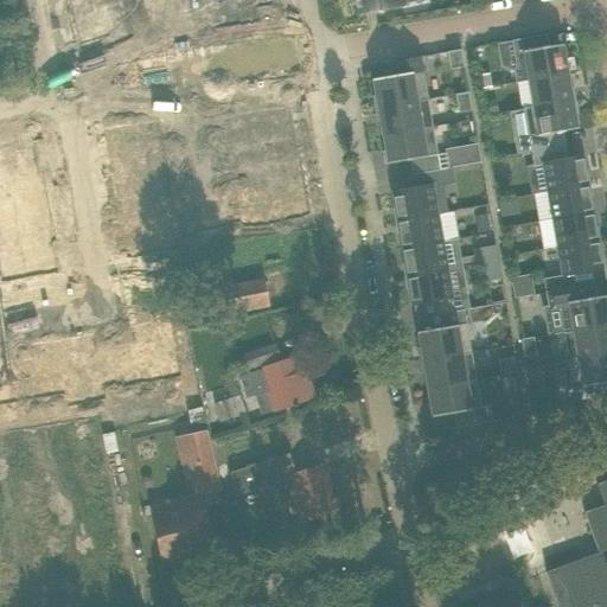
[(120,0),(114,0),(76,8),(80,27),(125,19),(120,0)]
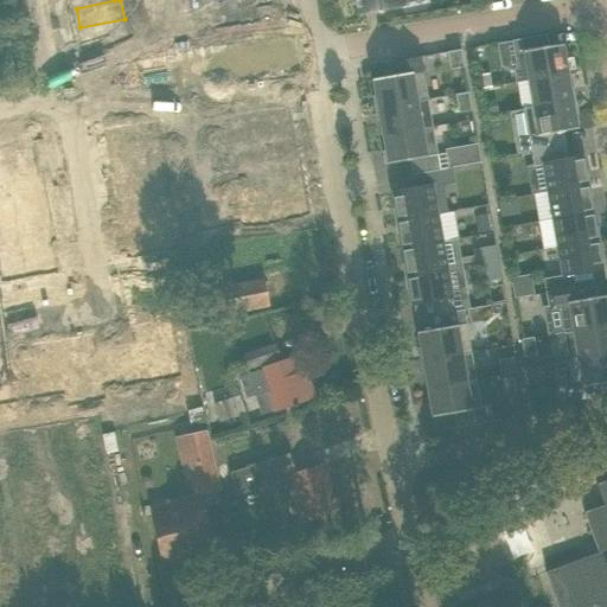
[(218,0),(219,7),(219,10),(221,10),(223,24),(254,18),(251,5),(266,2),(264,0),(218,0)]
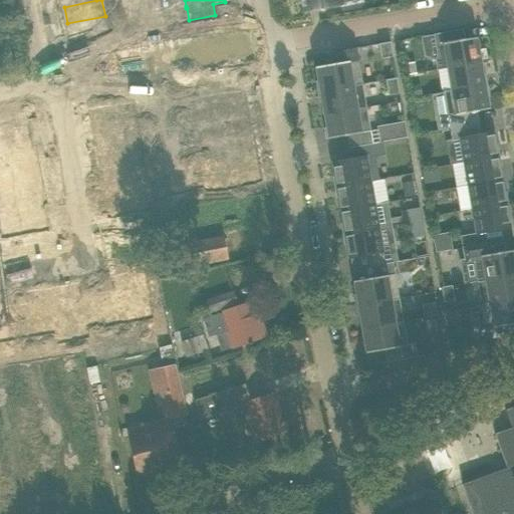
[(299,0),(302,11),(341,4),(339,0),(299,0)]
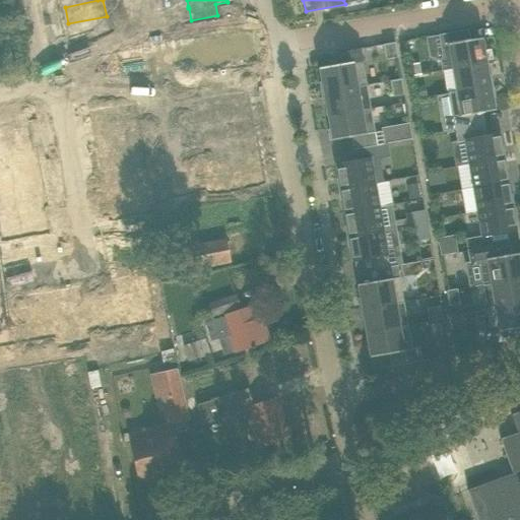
[(134,10),(124,12),(126,22),(135,21),(134,10)]
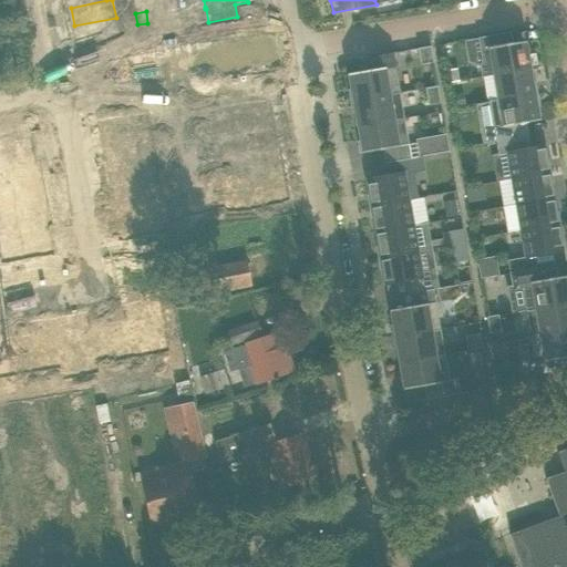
[(165,14),(154,17),(156,31),(167,29),(165,14)]
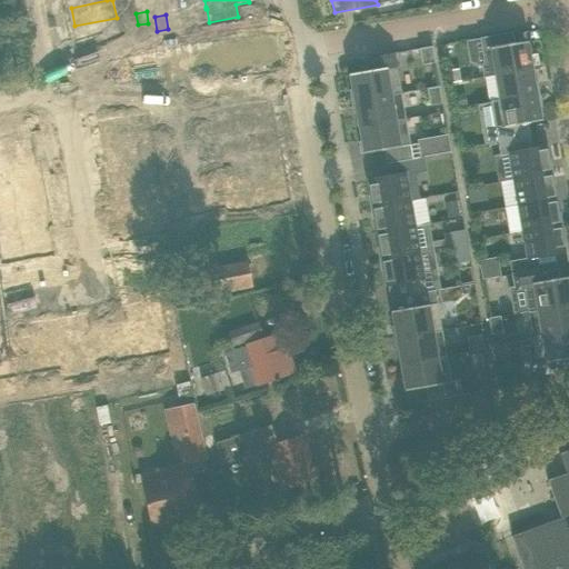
[(117,18),(75,26),(78,46),(120,37),(117,18)]
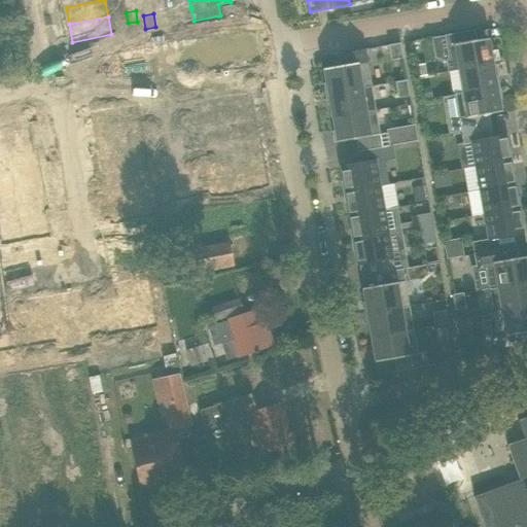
[(492,64),(490,51),(493,51),(490,38),(476,41),(473,30),(444,36),(447,56),(445,62),(447,73),(458,71),(458,70),(492,64)]
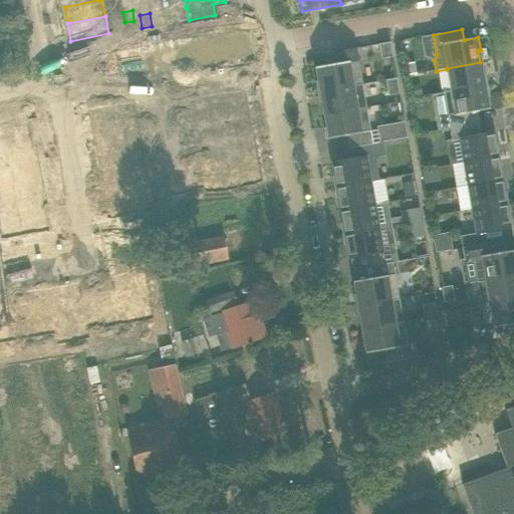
[(393,56),(391,43),(390,42),(379,44),(381,57),(393,56)]
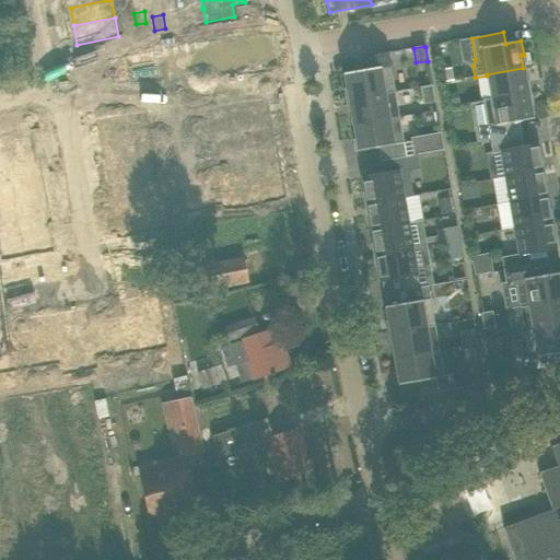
[(394,92),(389,66),(343,74),(346,88),(342,89),(345,101),(394,92)]
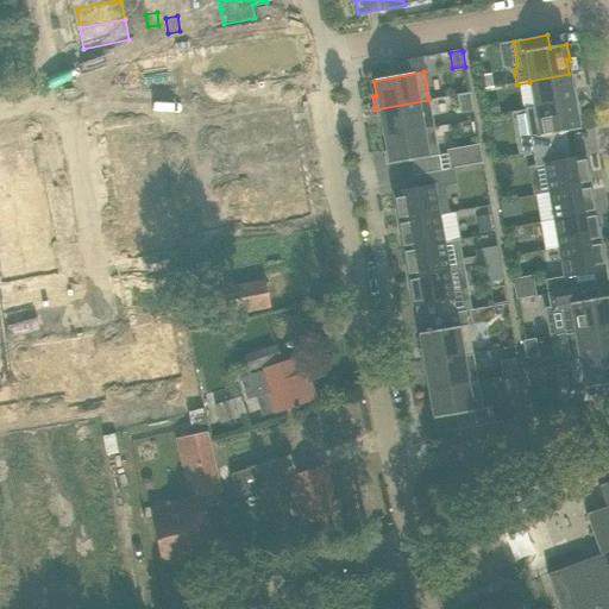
[(577,101),(575,87),(571,88),(569,74),(529,81),(529,82),(534,107),(534,108),(577,101)]
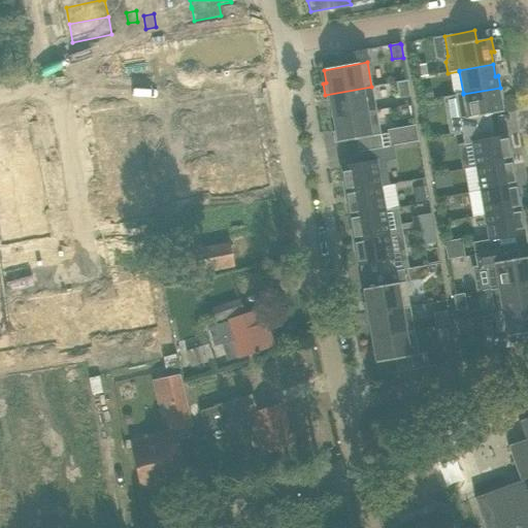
[(409,95),(407,80),(397,81),(400,97),(409,95)]
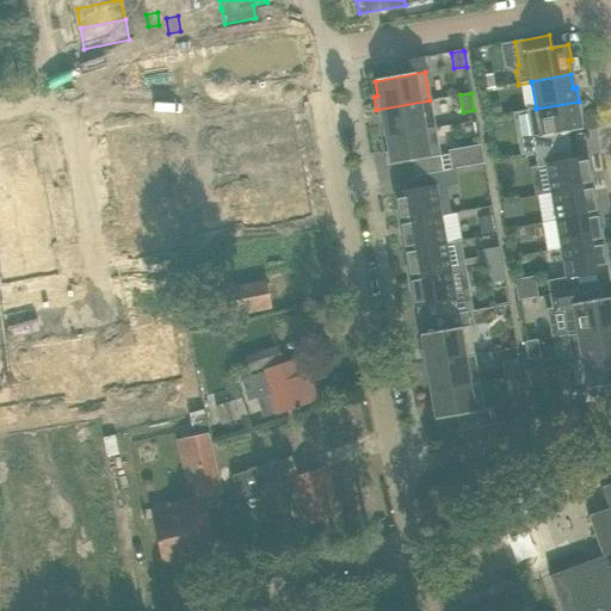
[(434,128),(430,100),(376,110),(378,123),(382,123),(384,137),(434,128)]
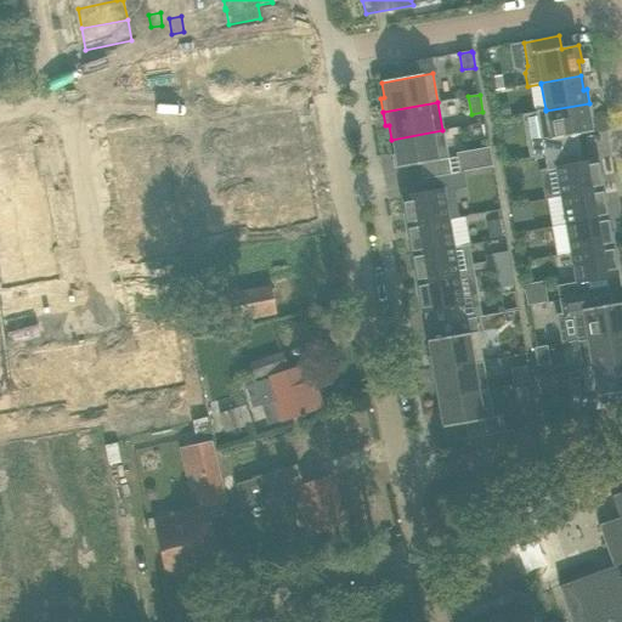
[(543,156),(571,151),(569,137),(592,133),(588,117),(592,117),(589,103),(546,111),(546,109),(536,112),(543,156)]
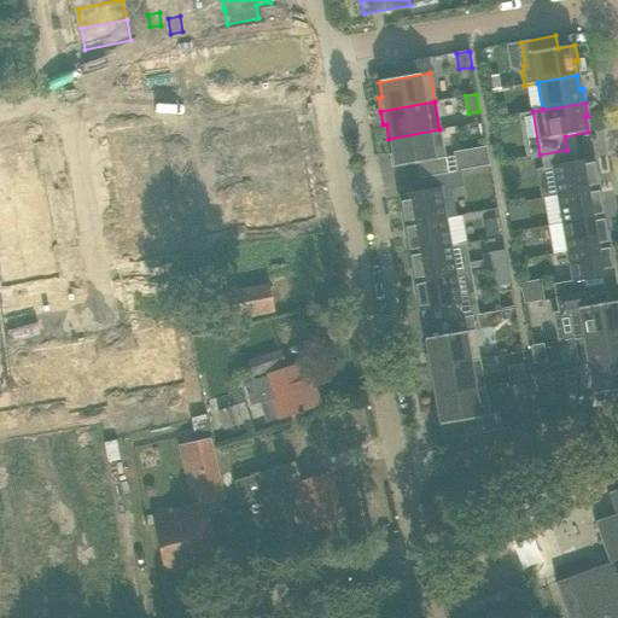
[(290,116),(238,124),(242,150),(295,141),(290,116)]
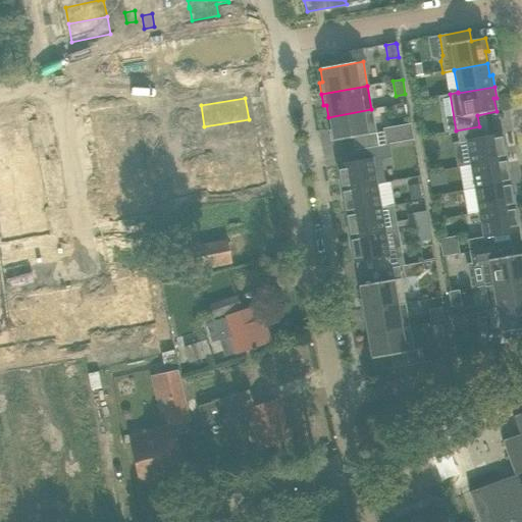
[(133,107),(94,114),(97,133),(136,125),(133,107)]
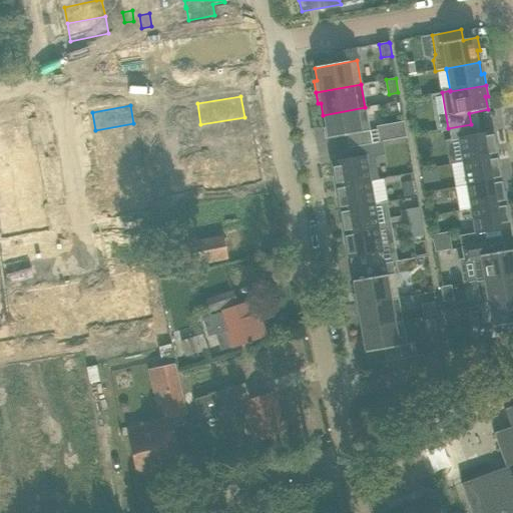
[(161,106),(153,107),(155,119),(163,118),(161,106)]
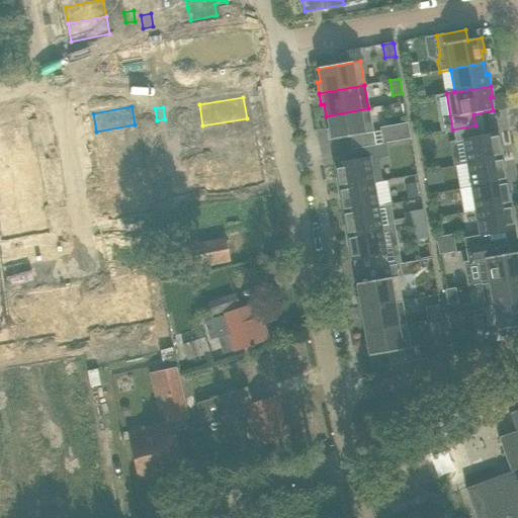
[(373,133),(368,108),(326,116),(328,128),(326,128),(328,141),(373,133)]
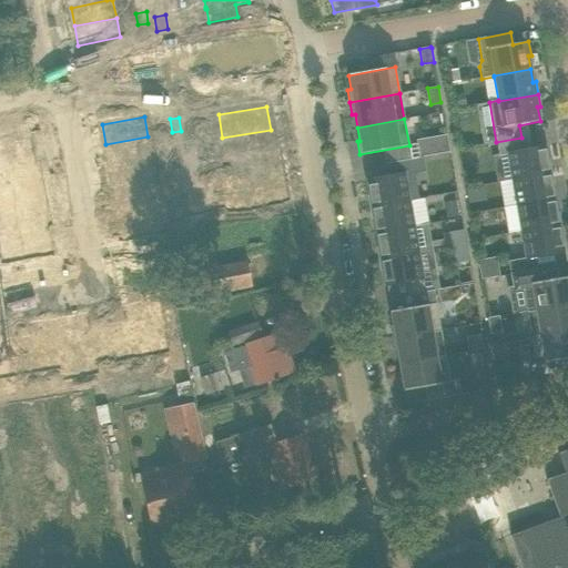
[(196,129),(188,131),(190,144),(199,142),(196,129)]
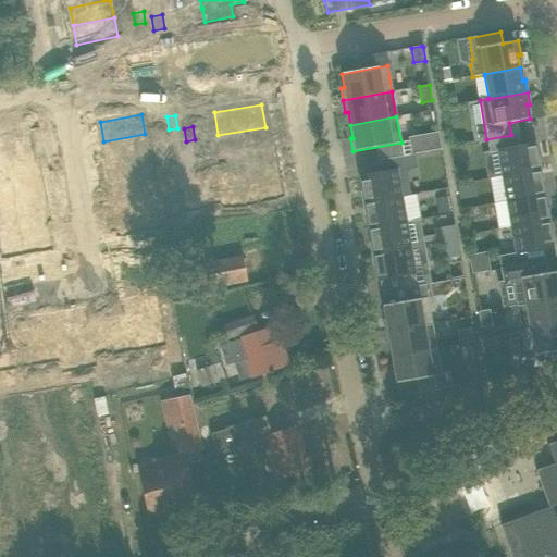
[(265,127),(218,135),(222,158),(227,158),(270,150),(265,127)]
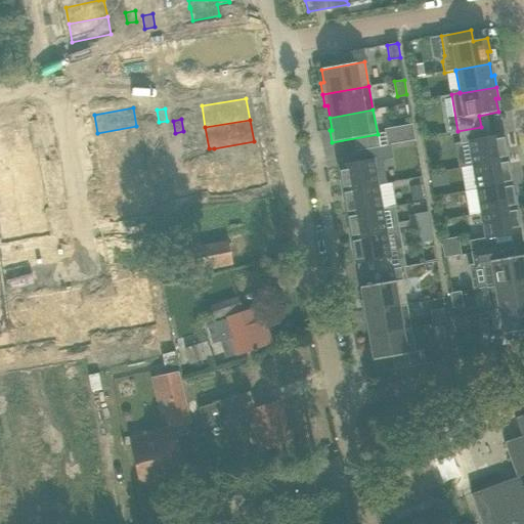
[(167,121),(159,122),(161,134),(169,132),(167,121)]
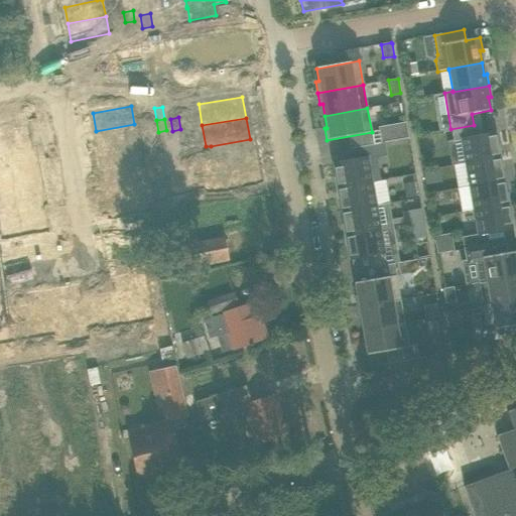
[(406,121),(379,126),(381,142),(409,137),(406,121)]
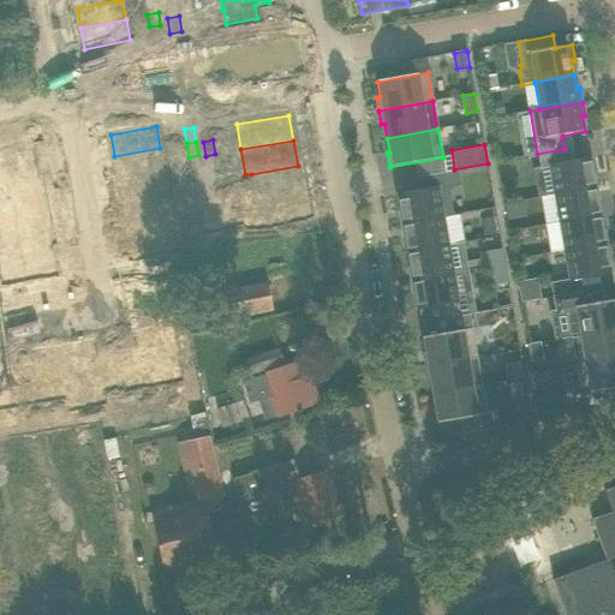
[(160,148),(114,156),(118,175),(163,167),(160,148)]
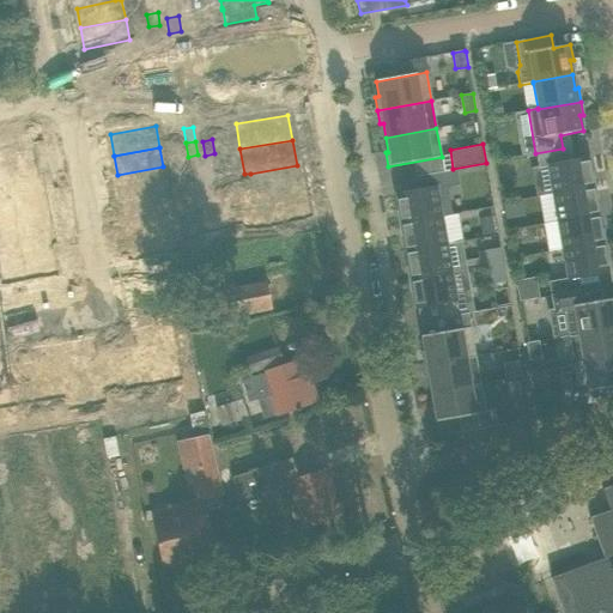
[(565,162),(563,149),(535,153),(539,169),(547,167),(552,194),(593,187),(588,158),(565,162)]
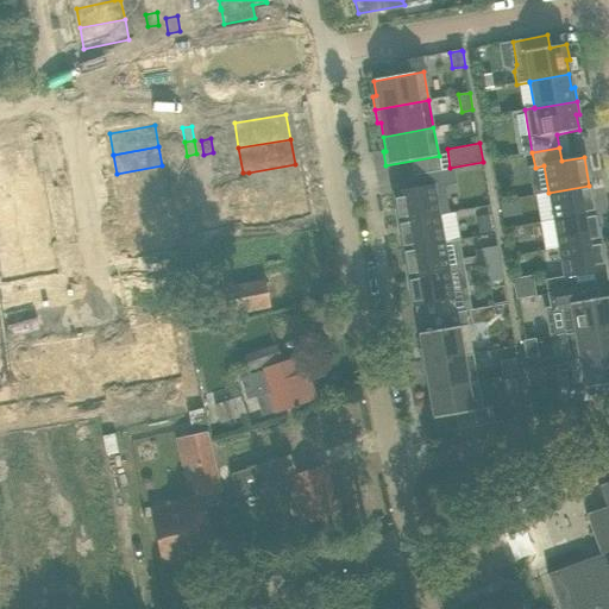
[(30,150),(0,155),(0,177),(33,171),(30,150)]
